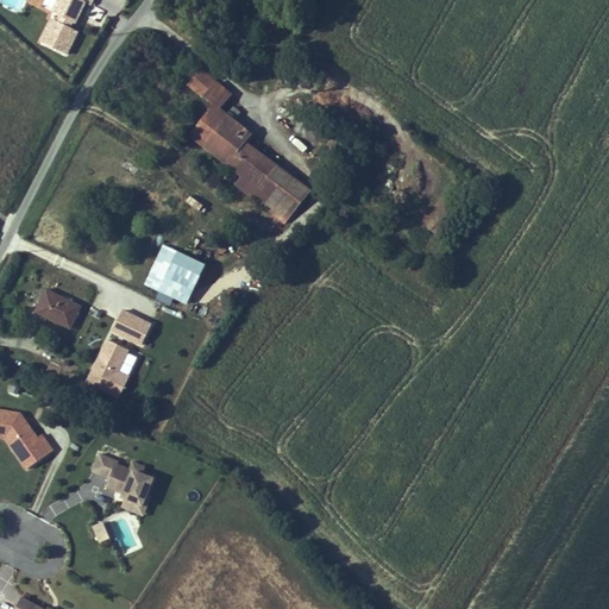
[(38,43),(68,56),(79,32),(71,30),(74,24),(81,26),(83,22),(79,19),(86,4),(92,7),(94,0),(57,0),(51,13),(58,17),(56,22),(49,18),(38,43)]
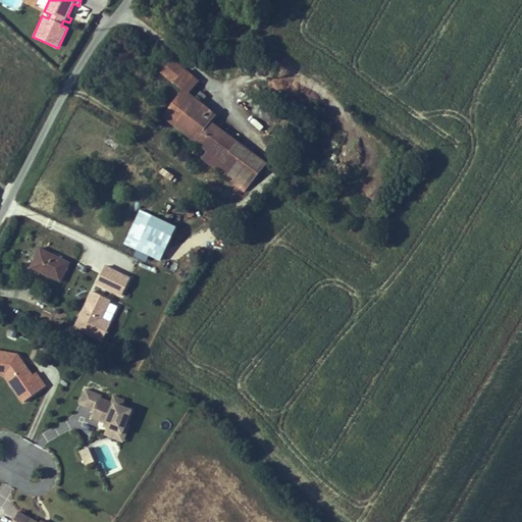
[(199,81),(170,59),(159,75),(181,92),(162,118),(207,152),(201,159),(218,172),(240,144),(211,122),(216,115),(203,105),(208,98),(200,92),(195,99),(189,94),(199,81)]
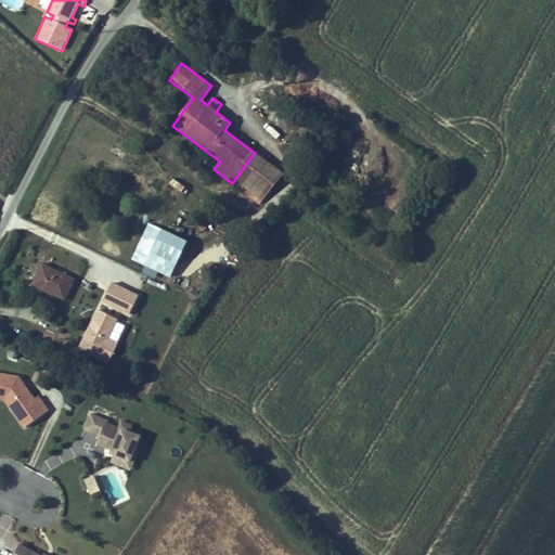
[(284,175),(255,153),(232,183),(261,205),(284,175)]
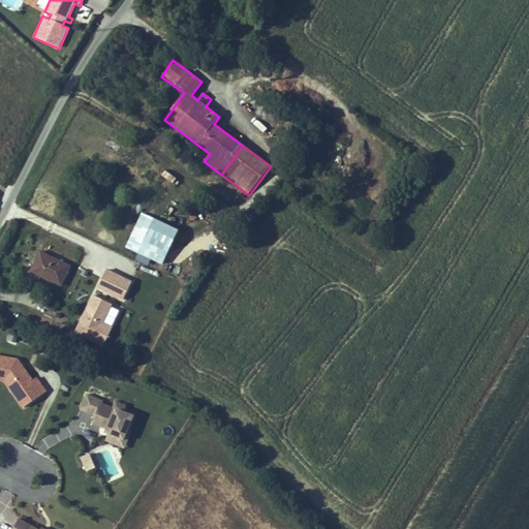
[(152,163),(149,169),(160,176),(163,169),(152,163)]
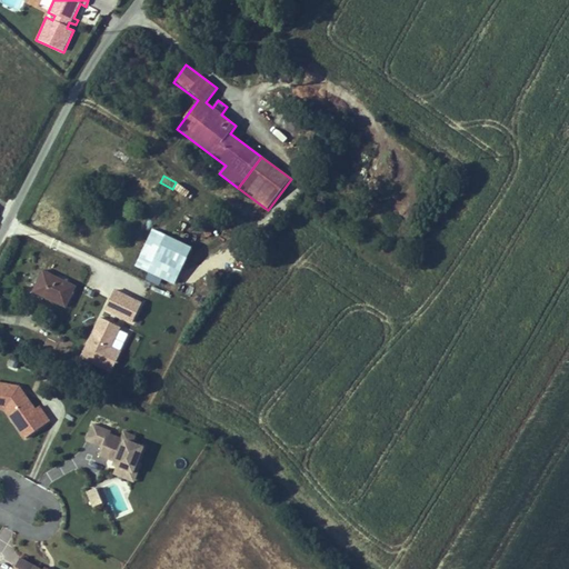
[(175,286),(192,248),(152,230),(135,267),(175,286)]
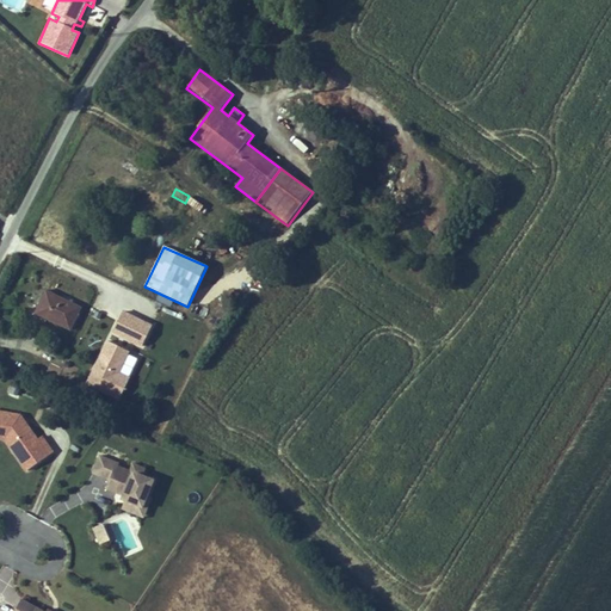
[(71,332),(82,308),(45,291),(35,314),(71,332)]
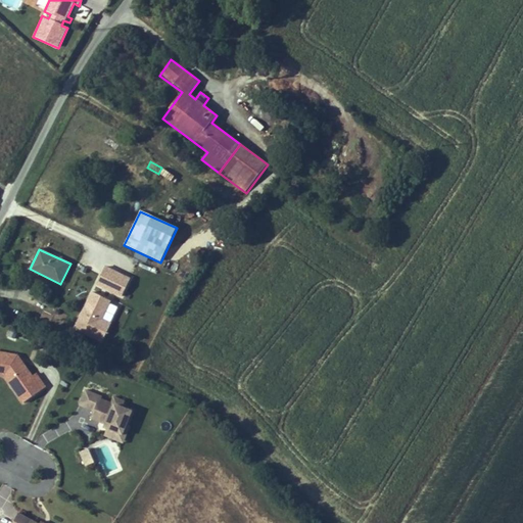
[(96,286),(122,298),(131,279),(104,267),(96,286)]
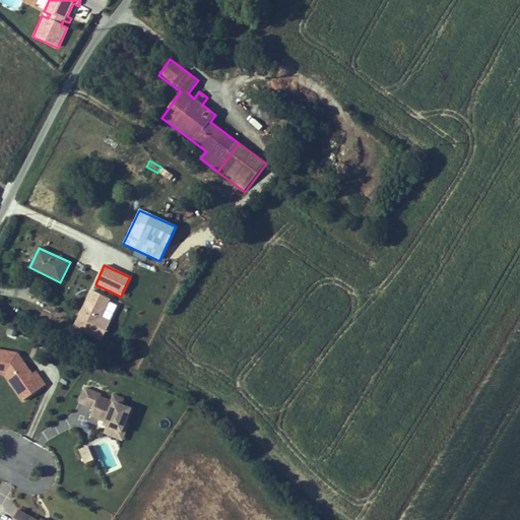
[(73,328),(102,341),(111,322),(102,318),(110,301),(90,291),(73,328)]
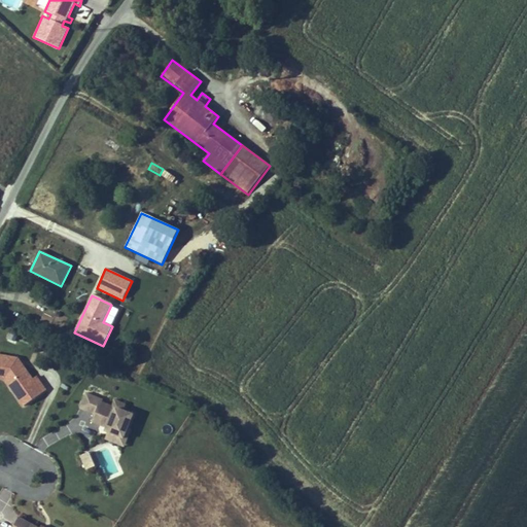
[(19,337),(10,334),(6,341),(15,345),(19,337)]
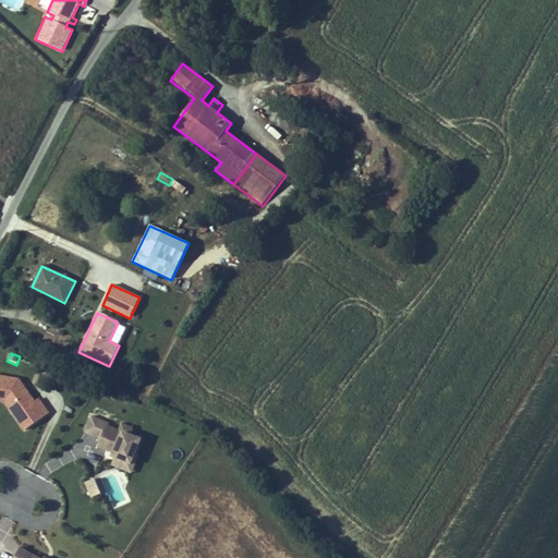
[(39,398),(35,400),(20,378),(0,375),(0,401),(4,402),(24,431),(50,413),(39,398)]
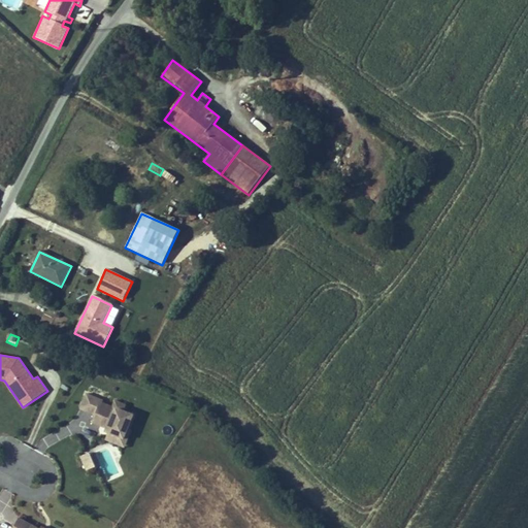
[(128,430),(134,416),(124,411),(127,405),(116,401),(112,407),(111,410),(101,406),(102,403),(103,401),(87,394),(80,409),(95,416),(92,423),(101,427),(102,424),(107,427),(106,429),(105,432),(108,433),(124,439),(128,430)]
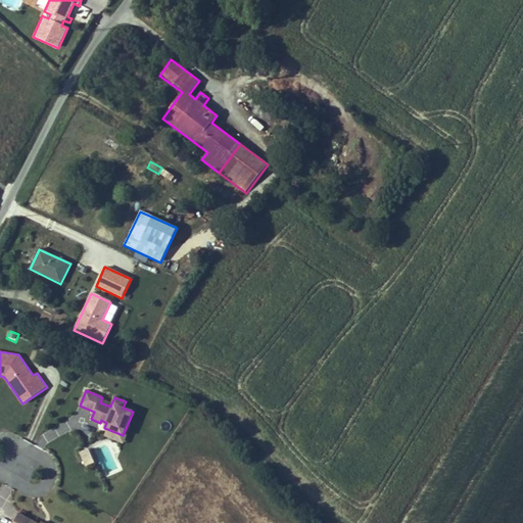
[(124,444),(131,427),(127,426),(123,435),(107,429),(104,436),(124,444)]
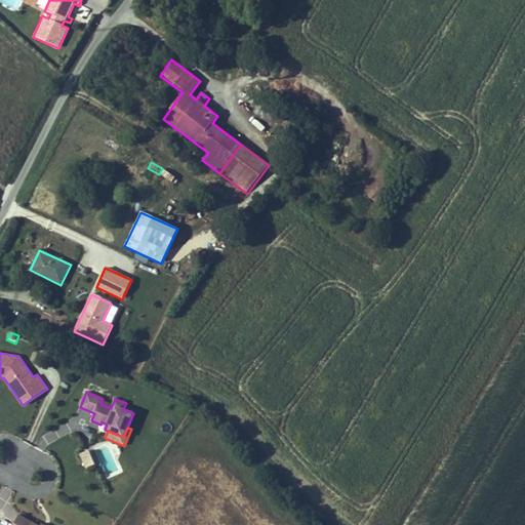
[(89,450),(79,454),(85,470),(95,465),(89,450)]
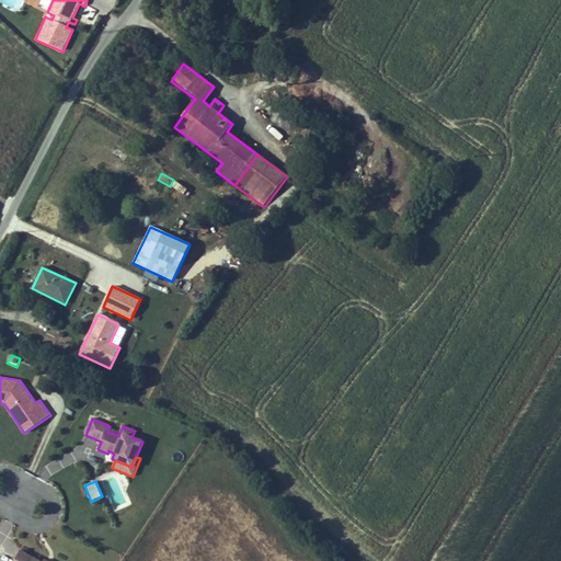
[(38,560),(21,550),(13,560),(38,560)]
